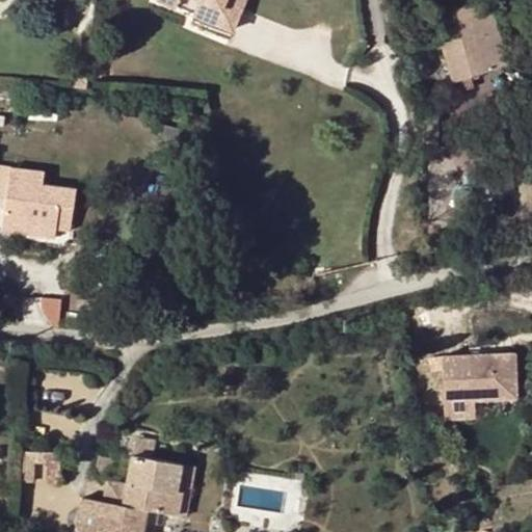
[(151,0),(150,4),(170,14),(177,1),(192,7),(187,21),(227,37),(242,0),(151,0)]
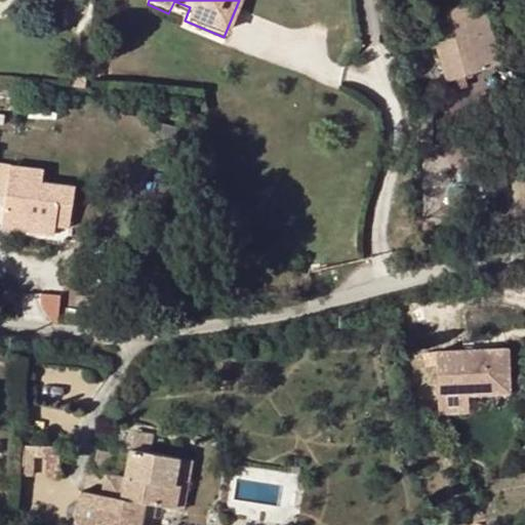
[(483,0),(478,0),(447,10),(450,18),(486,7),(483,0)]
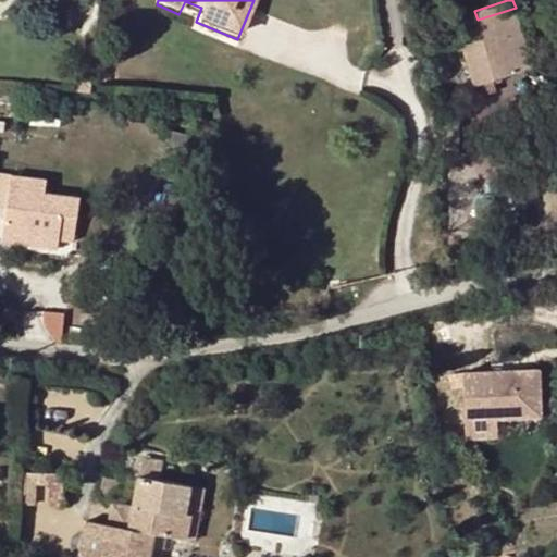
[(483,38),(474,41),(460,46),(469,83),(533,67),(516,8),(478,20),(480,29),(483,38)]
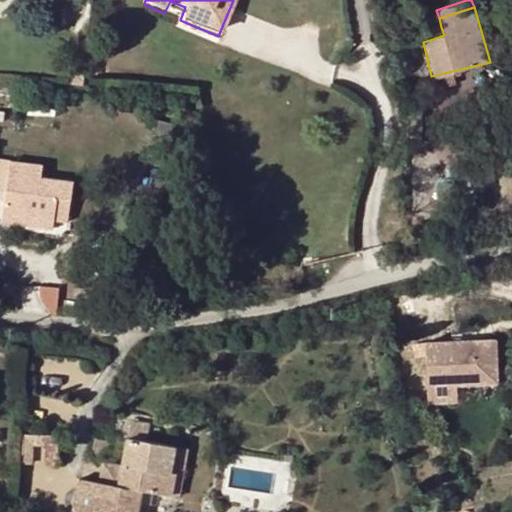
[(436,38),(444,35),(441,27),(432,30),(436,38)]
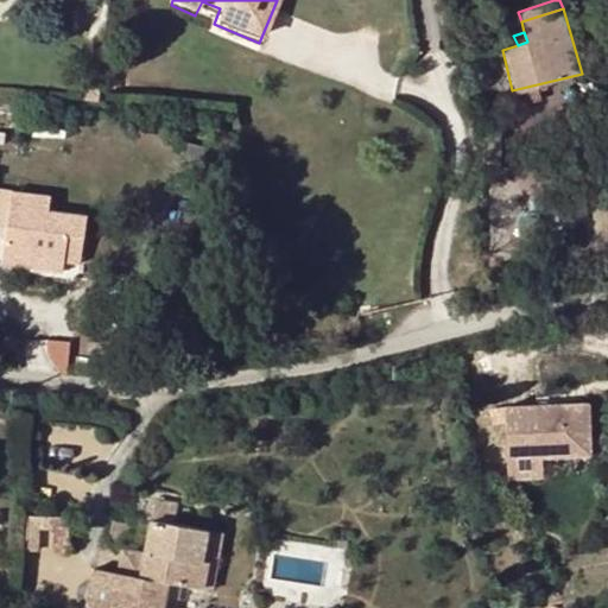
[(101,81),(89,80),(88,101),(99,101),(101,81)]
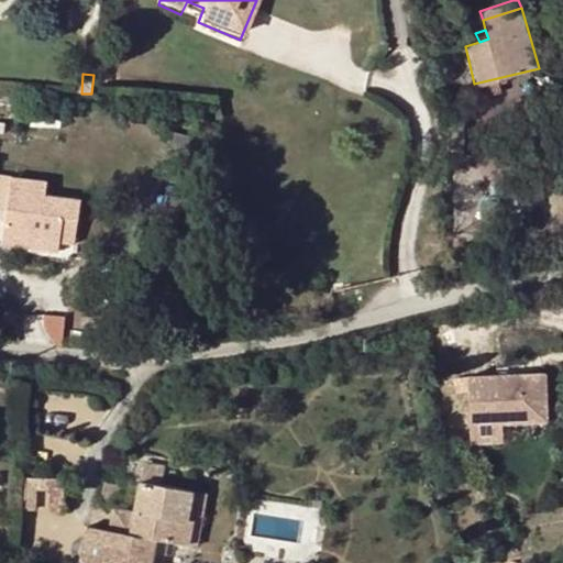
[(47,181),(0,175),(0,208),(2,209),(7,209),(6,221),(3,244),(22,247),(23,238),(61,242),(62,228),(63,218),(78,219),(80,200),(45,195),(47,181)]
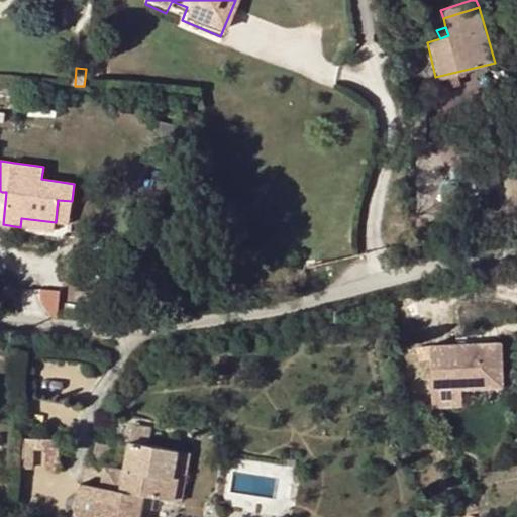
[(72,201),(58,200),(57,209),(71,211),(72,201)]
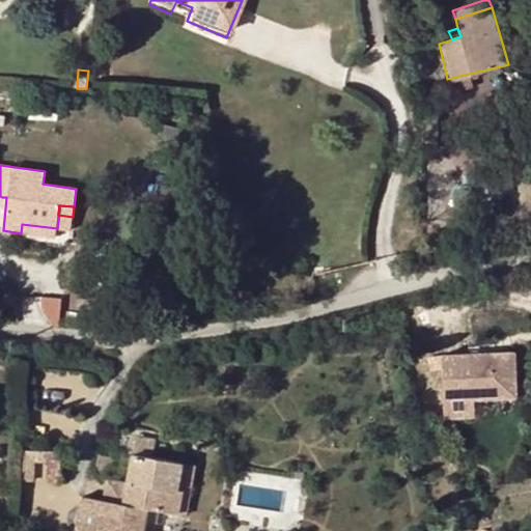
[(57,228),(22,224),(21,233),(56,238),(57,228)]
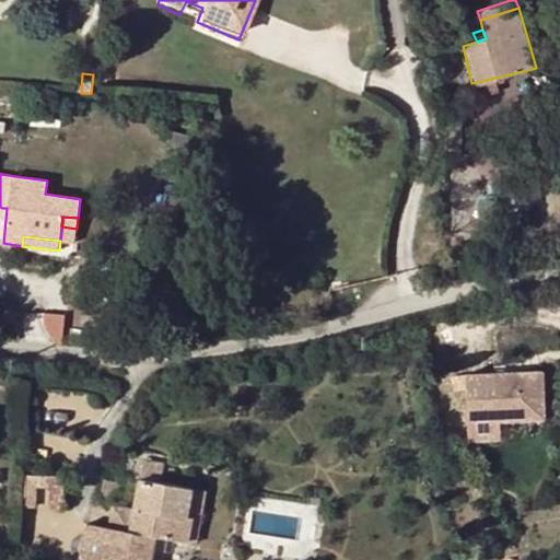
[(28,308),(24,336),(63,342),(68,315),(28,308)]
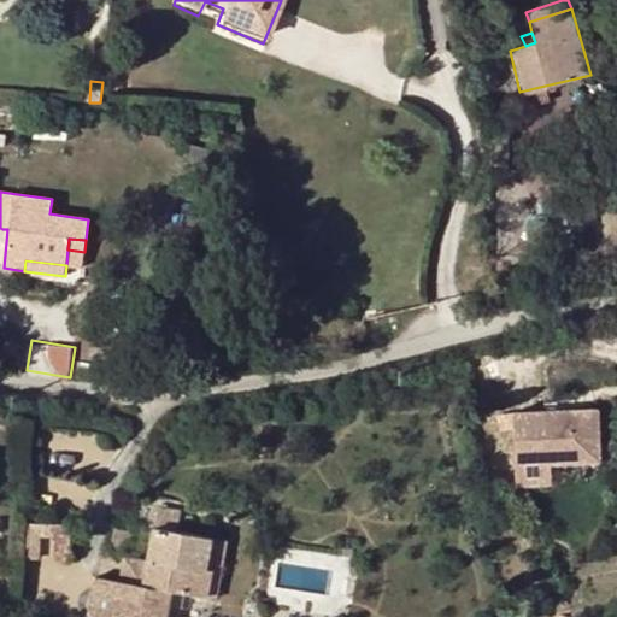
[(600,410),(515,411),(517,485),(553,483),(552,463),(600,462),(600,410)]
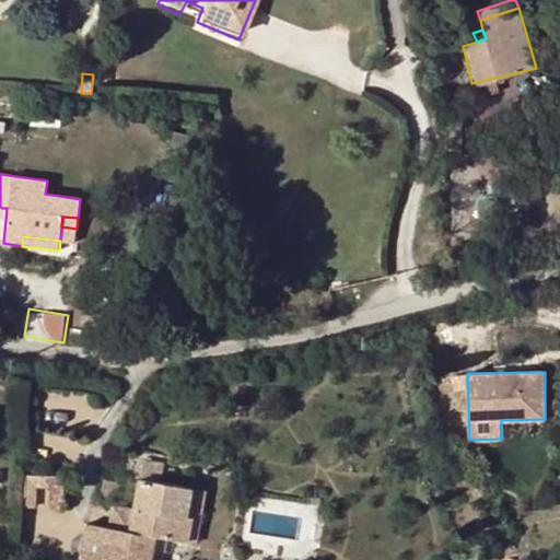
[(137,508),(132,536),(106,531),(85,526),(80,556),(106,559),(152,559),(158,535),(187,540),(190,541),(195,517),(188,516),(194,487),(164,481),(167,462),(147,458),(142,477),(137,508)]
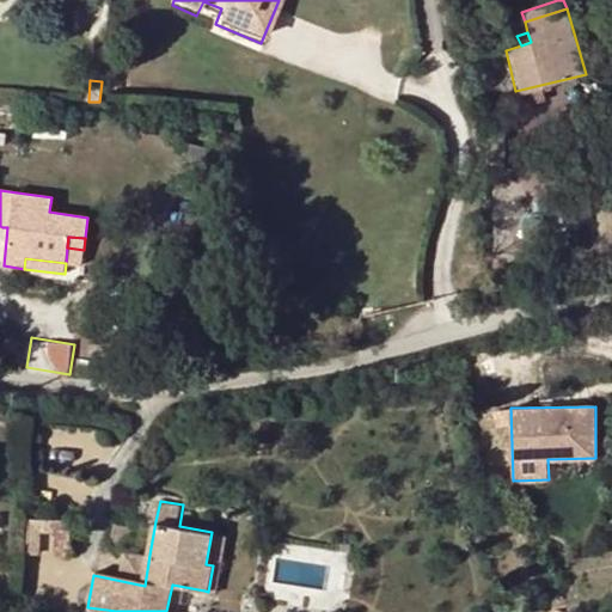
[(48,531),(49,521),(30,519),(29,527),(48,531)]
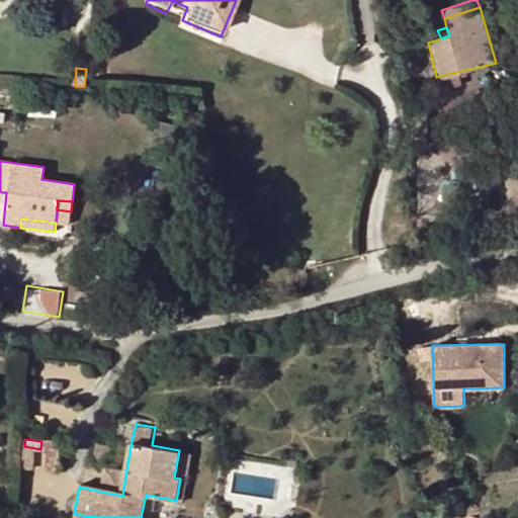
[(193,453),(179,450),(174,478),(180,479),(176,501),(185,502),(193,453)]
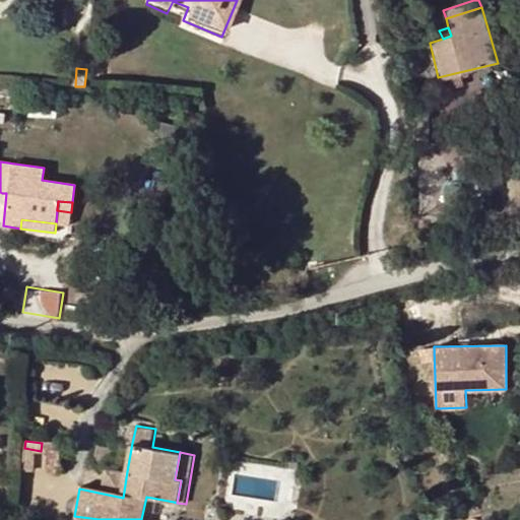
[(127,471),(104,466),(99,493),(123,498),(127,471)]
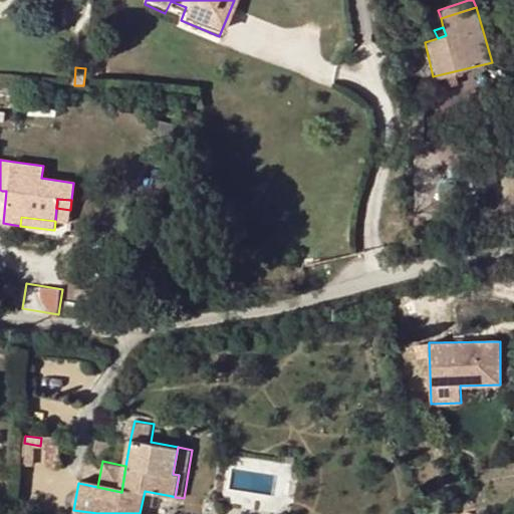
[(172,496),(145,491),(143,504),(170,509),(172,496)]
